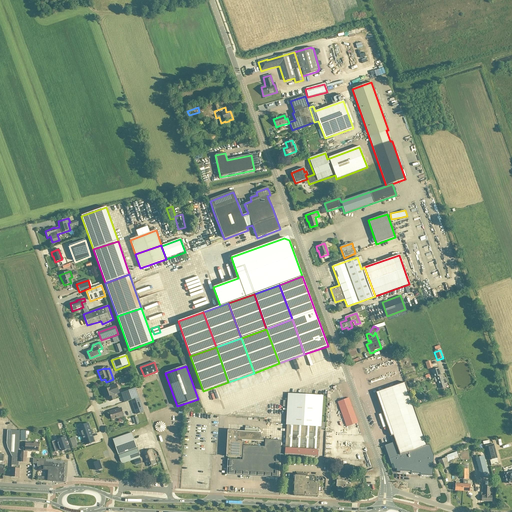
[(445,378),(443,379),(442,375),(439,376),(438,373),(440,372),(439,368),(430,372),(432,379),(435,378),(439,389),(446,387),(444,384),(447,383),(445,378)]
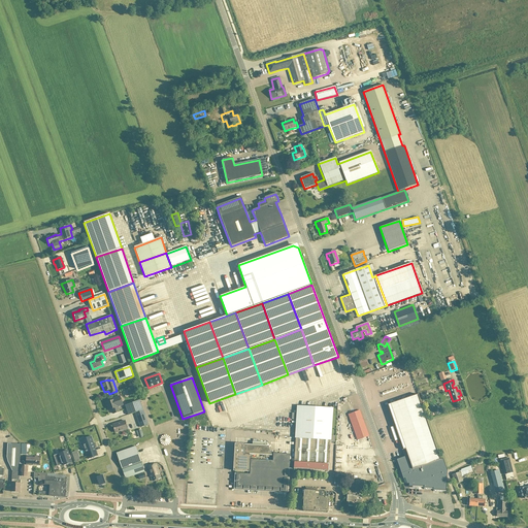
[(418,395),(388,405),(390,413),(392,411),(406,453),(403,454),(404,457),(396,460),(404,484),(408,484),(408,488),(423,488),(423,490),(433,490),(433,492),(446,492),(447,470),(442,459),(439,460),(418,395)]
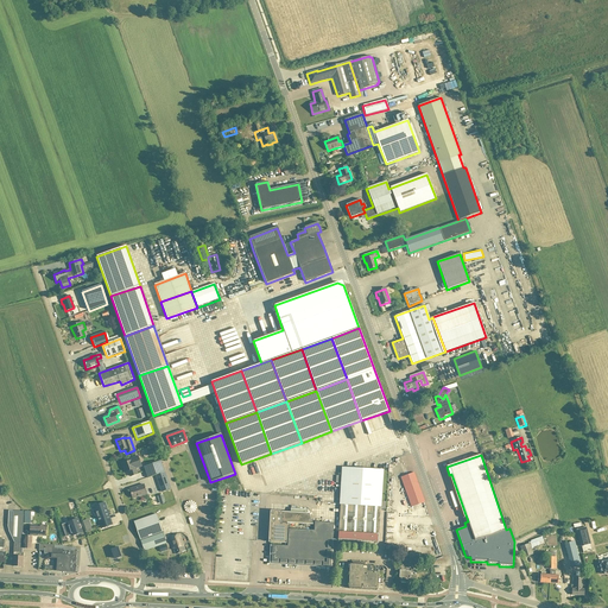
[(128,460),(130,461),(121,464),(124,473),(127,472),(130,477),(137,474),(135,469),(141,467),(138,456),(128,460)]
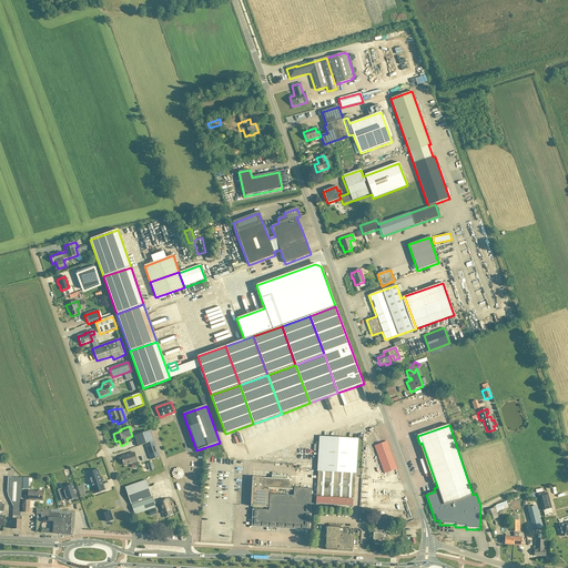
[(145,445),(154,442),(150,430),(134,436),(138,447),(145,445)]
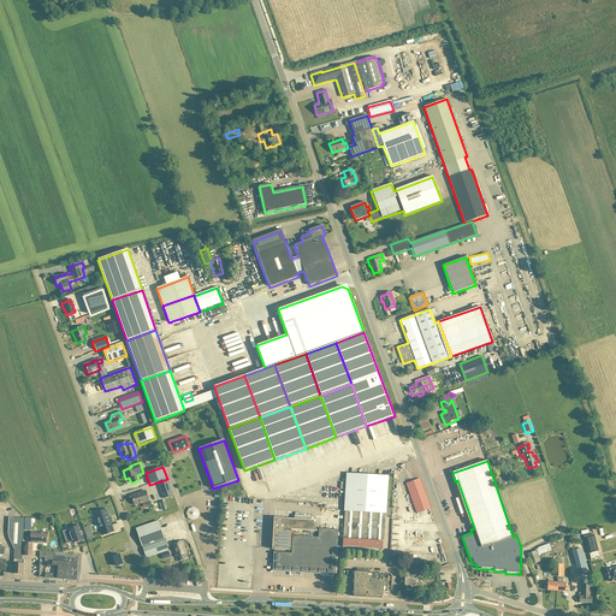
[(388,477),(347,474),(344,510),(390,514),(390,509),(385,509),(386,484),(388,477)]
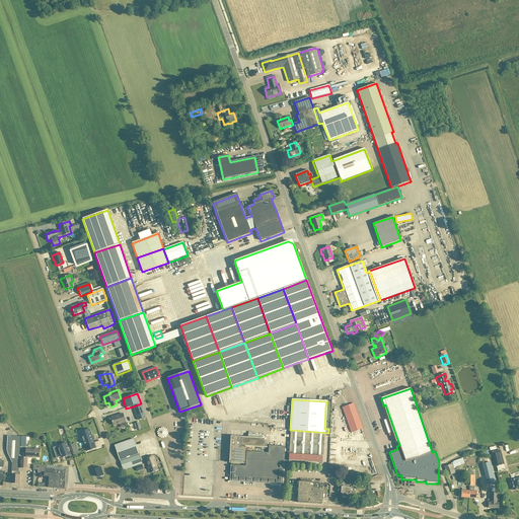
[(141,403),(133,406),(138,421),(145,418),(141,403)]
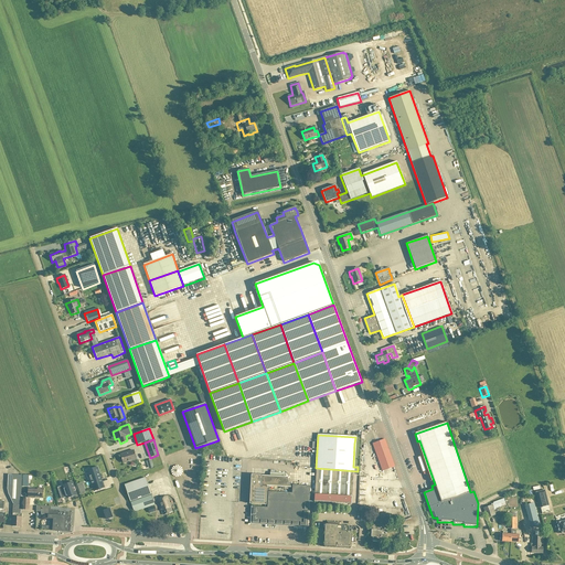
[(384,440),(373,444),(382,471),(394,467),(384,440)]
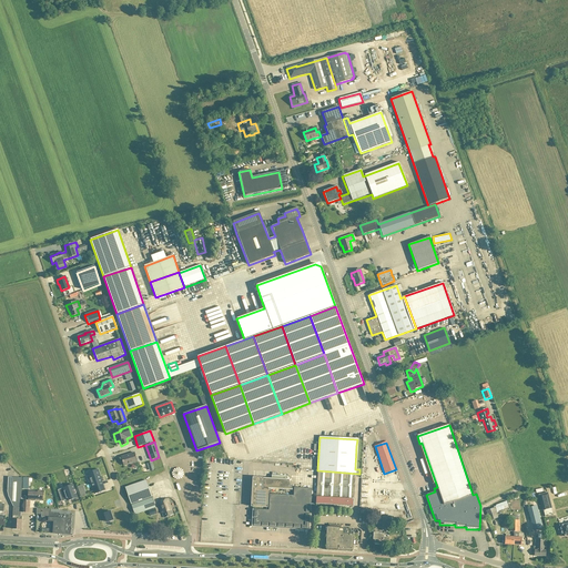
[(134,453),(121,457),(122,463),(122,462),(123,466),(130,464),(130,465),(137,463),(134,453)]
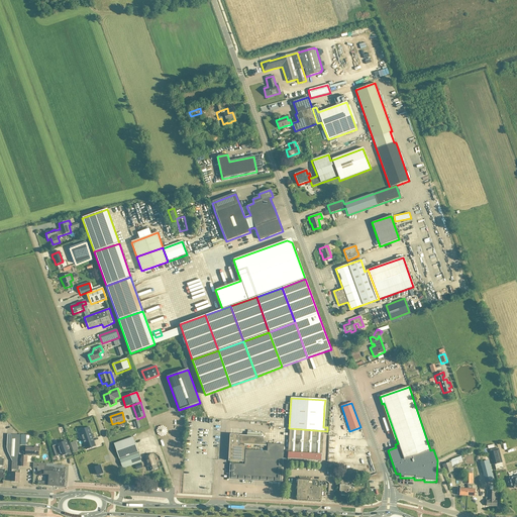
[(167,425),(158,428),(160,437),(169,434),(167,425)]
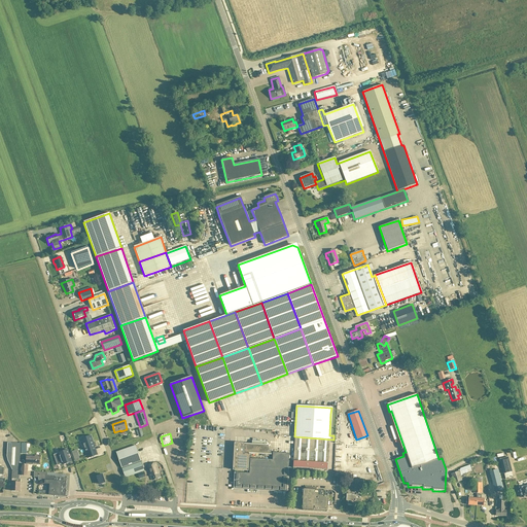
[(67,437),(70,447),(77,445),(74,435),(67,437)]
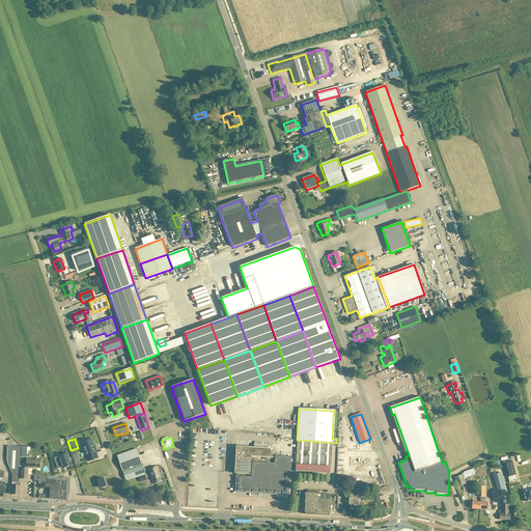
[(85,441),(81,443),(82,445),(83,446),(84,450),(84,451),(85,454),(86,454),(88,462),(92,460),(93,460),(98,458),(95,451),(95,450),(91,440),(91,439),(85,441)]
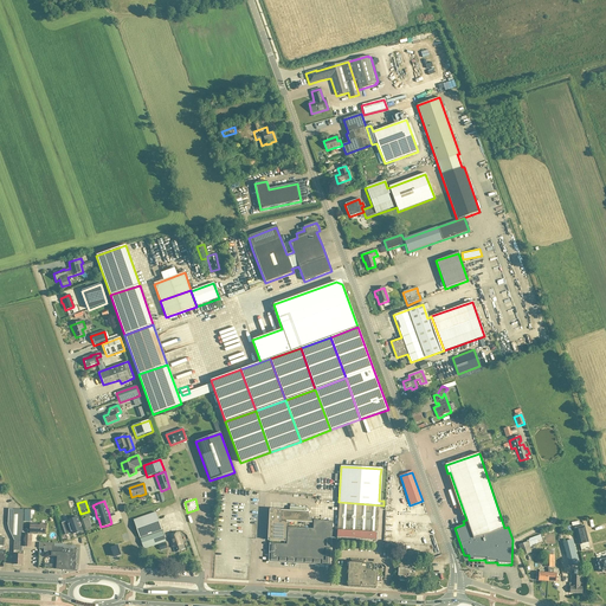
[(384,505),(339,502),(337,530),(335,530),(334,539),(376,541),(376,539),(378,517),(379,508),(384,509),(384,505)]
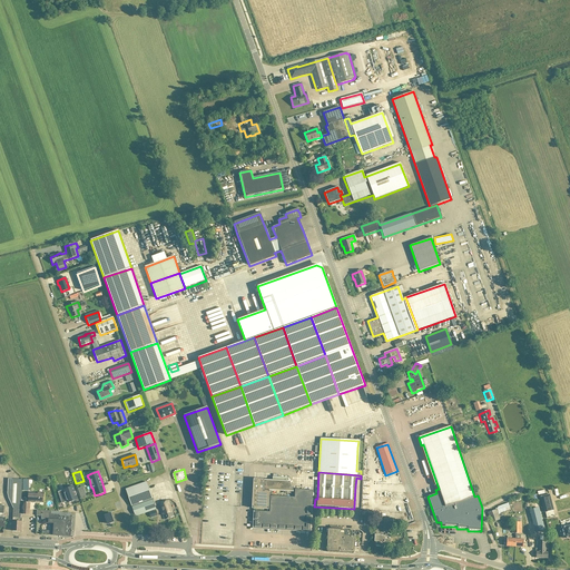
[(272,481),(254,480),(252,509),(268,510),(269,491),(293,492),(290,482),(285,482),(286,478),(272,477),(272,481)]
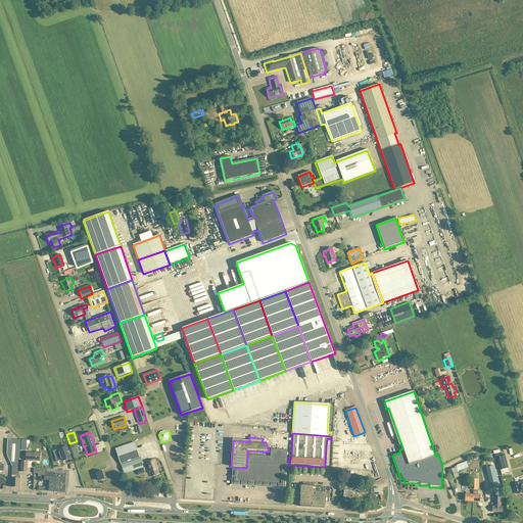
[(12,467),(18,467),(20,440),(7,440),(7,454),(8,458),(12,467)]
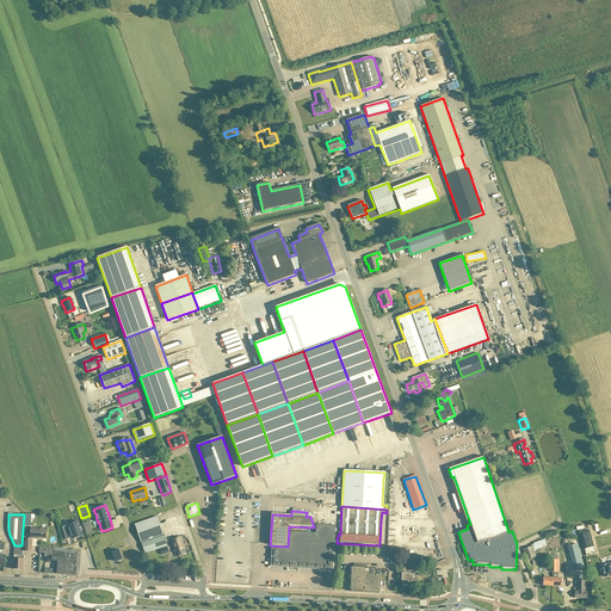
[(134,525),(144,554),(167,547),(156,517),(134,525)]
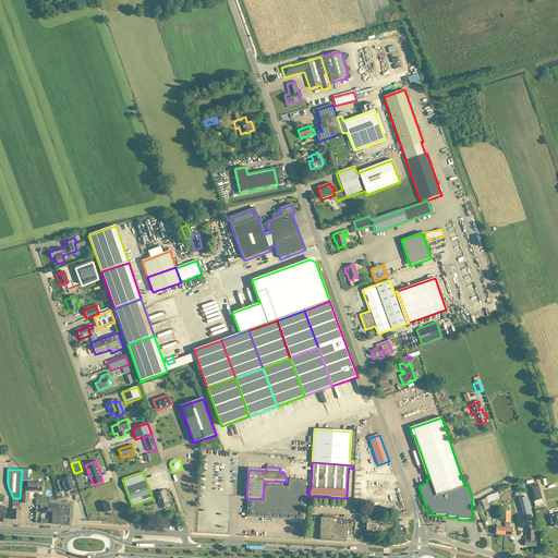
[(67,493),(75,489),(71,476),(62,480),(57,482),(60,493),(65,490),(67,493)]
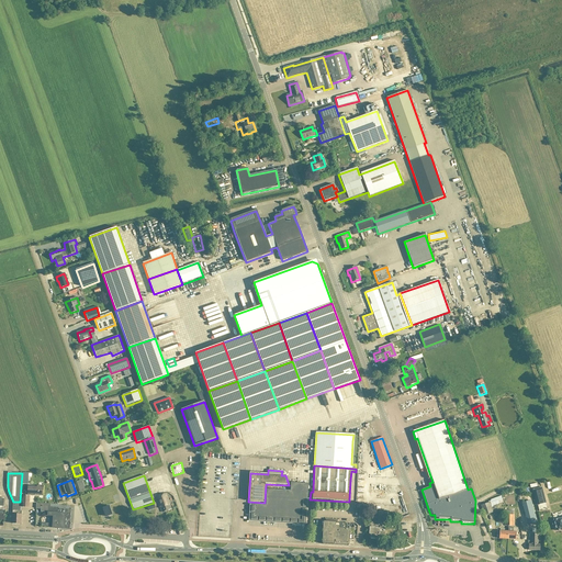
[(310,499),(311,492),(307,492),(307,484),(291,483),(290,491),(267,490),(266,506),(250,505),(249,521),(305,525),(306,498),(310,499)]
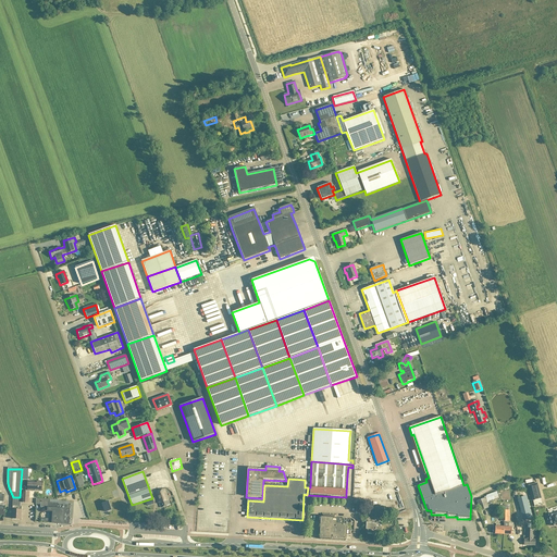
[(42,482),(27,482),(27,491),(41,492),(42,482)]
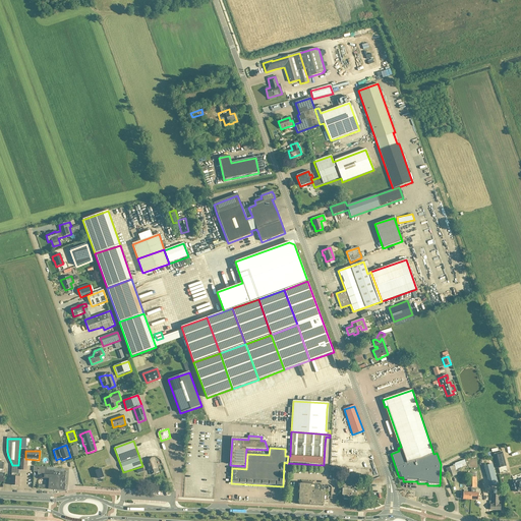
[(502,453),(495,455),(498,468),(506,466),(502,453)]
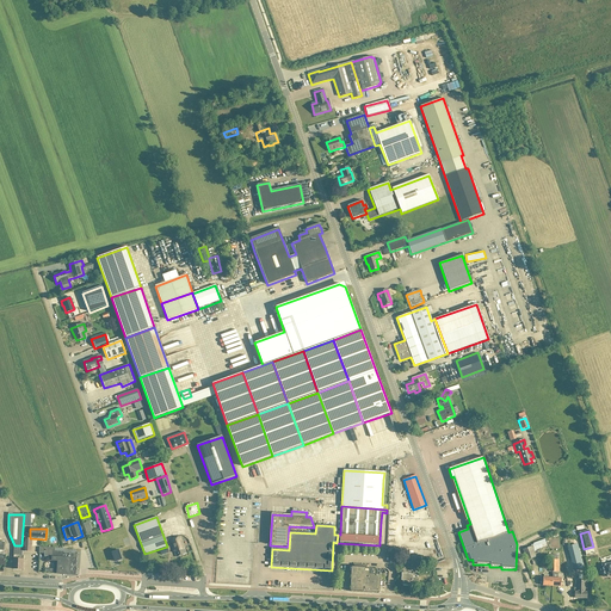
[(179,537),(170,541),(176,557),(186,554),(179,537)]
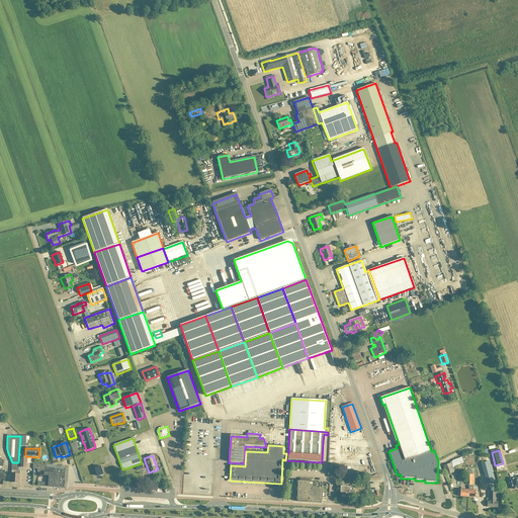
[(449,462),(450,463),(451,468),(454,467),(454,466),(463,463),(461,457),(451,461),(452,461),(449,462)]
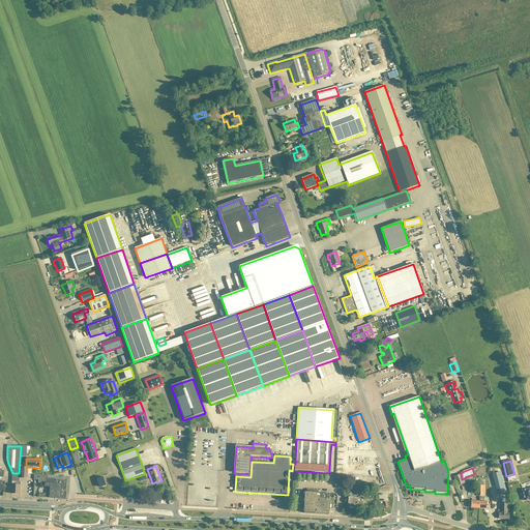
[(87,470),(76,474),(78,480),(89,477),(87,470)]
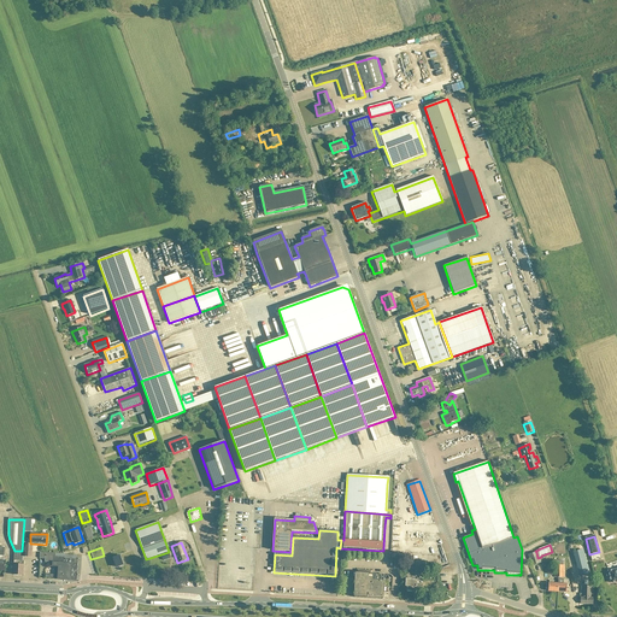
[(589,574),(582,550),(574,553),(580,576),(589,574)]
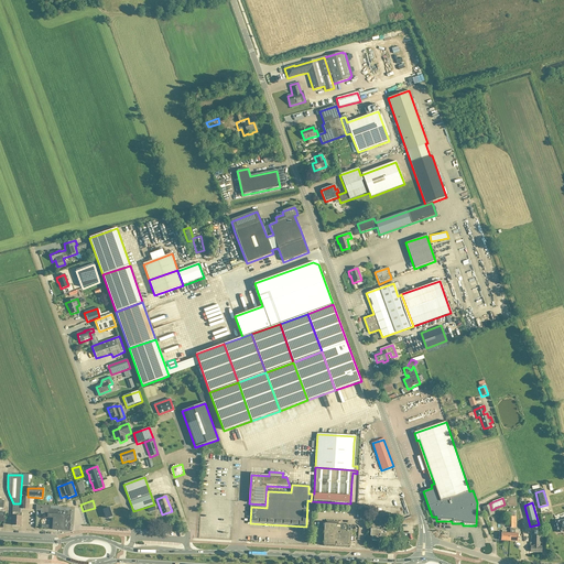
[(12,517),(11,525),(21,527),(21,517),(21,513),(20,513),(20,503),(13,503),(12,517)]
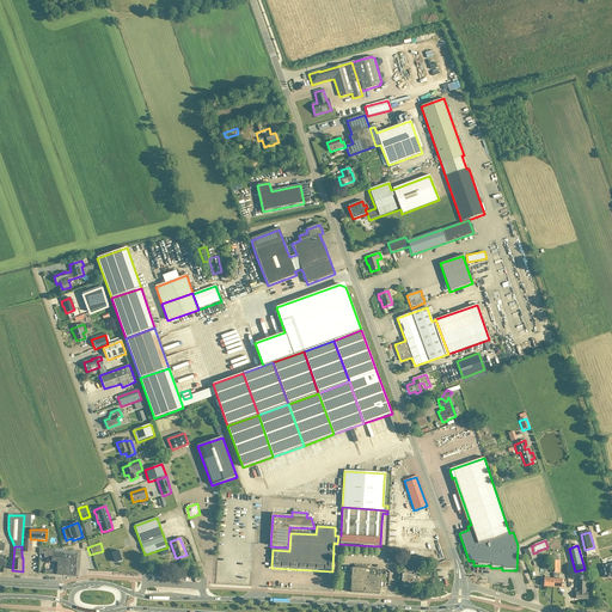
[(533,554),(532,548),(522,551),(526,562),(536,558),(533,554)]
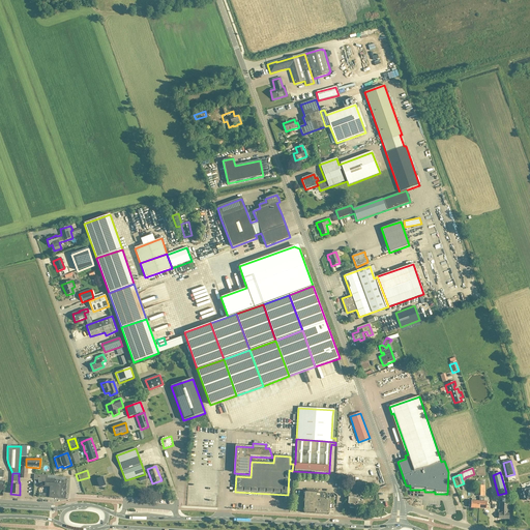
[(38,482),(45,483),(45,487),(47,487),(47,489),(50,489),(49,498),(65,499),(66,481),(64,481),(65,477),(55,477),(55,476),(34,475),(33,479),(38,480),(38,482)]
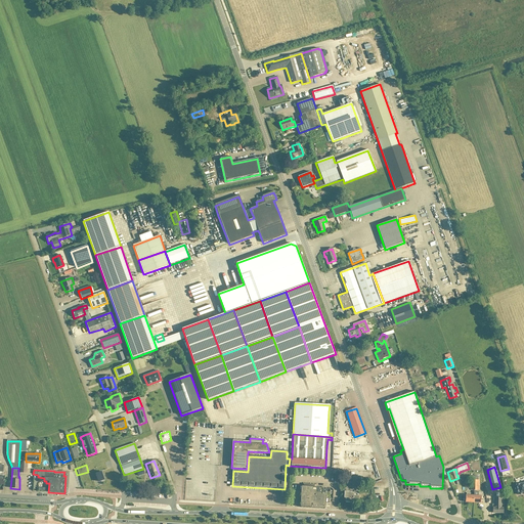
[(345,483),(344,498),(346,498),(345,503),(349,503),(357,504),(358,498),(358,496),(353,496),(353,493),(351,493),(351,488),(358,488),(358,484),(351,483),(351,477),(345,476),(345,483)]
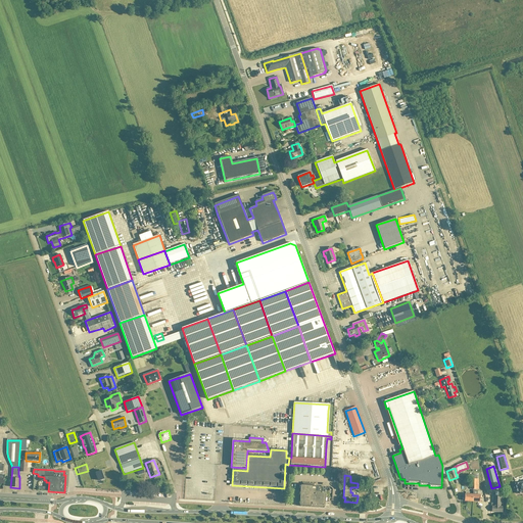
[(520,483),(515,484),(516,485),(514,486),(515,490),(517,489),(518,493),(518,494),(522,492),(522,482),(522,483),(520,483)]
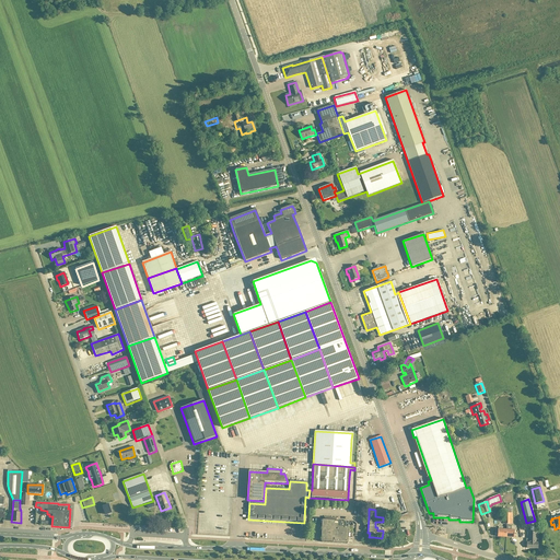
[(322,526),(323,526),(322,543),(347,544),(347,538),(350,538),(351,534),(347,534),(348,527),(348,522),(338,522),(338,521),(322,520),(322,526)]
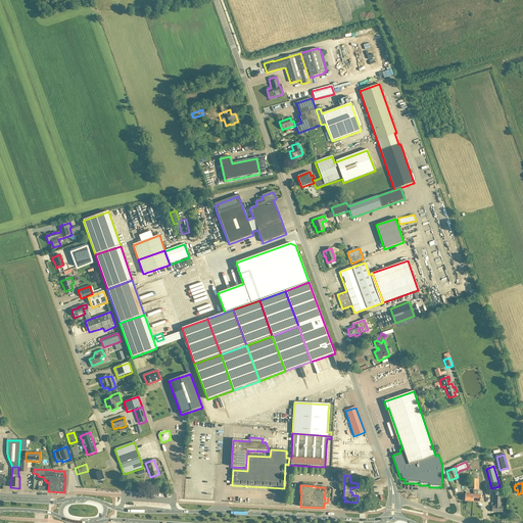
[(472,495),(472,503),(480,503),(480,495),(480,493),(476,493),(476,495),(472,495)]
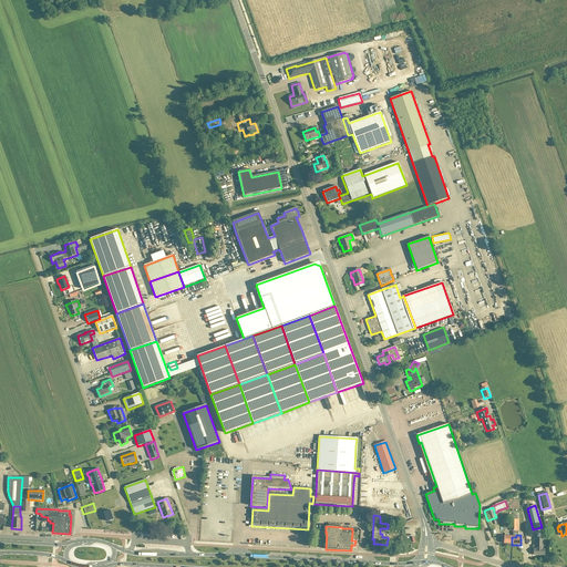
[(532,546),(532,549),(533,549),(533,556),(544,556),(544,545),(543,545),(544,538),(534,538),(533,546),(532,546)]
